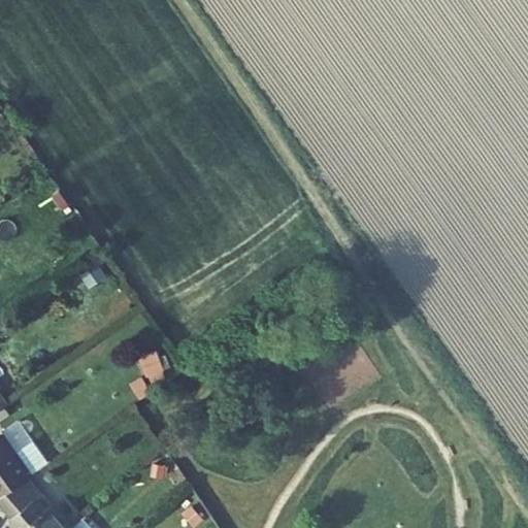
[(103,262),(95,267),(103,279),(112,274),(103,262)]
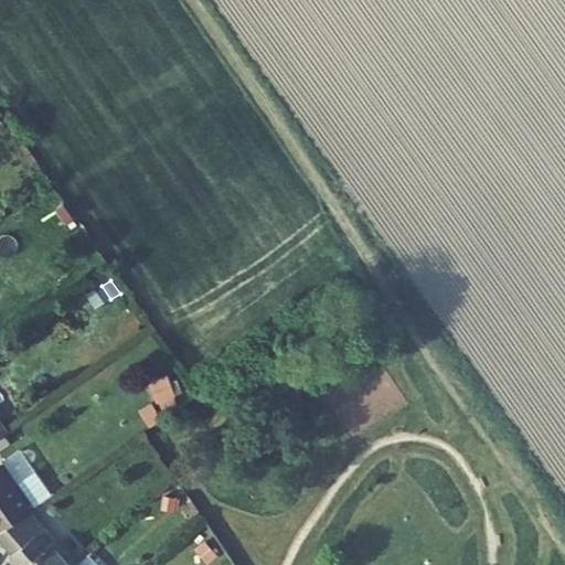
[(3,462),(0,464),(0,530),(30,510),(34,507),(3,462)]
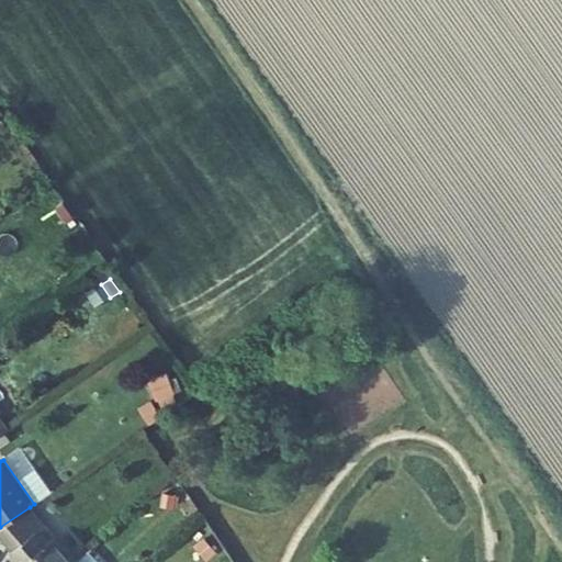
[(176,495),(165,493),(163,506),(173,508),(176,495)]
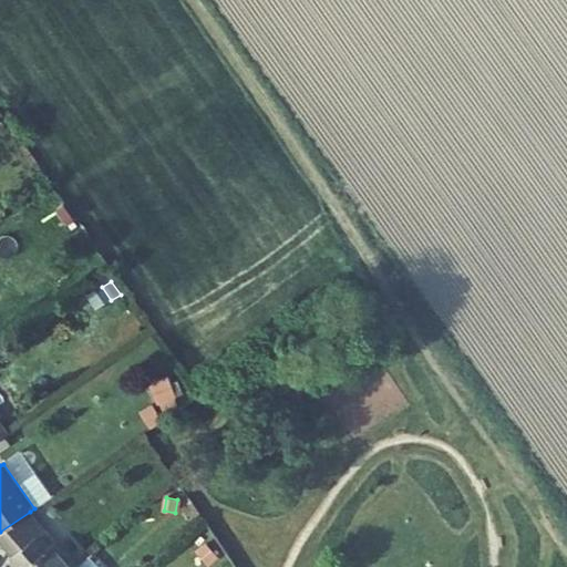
[(55,540),(30,512),(0,532),(0,537),(14,555),(11,558),(18,566),(74,566),(75,566),(54,542),(55,540)]
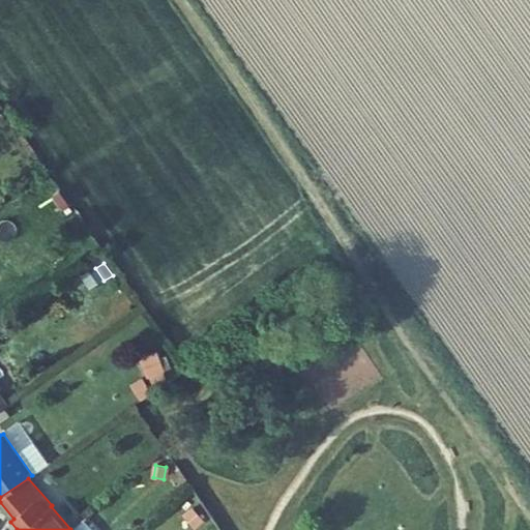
[(92,529),(82,519),(70,529),(69,529),(92,529)]
